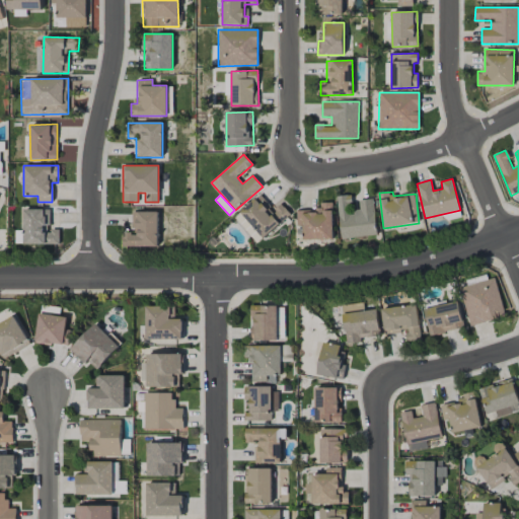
[(233,219),(257,244),(290,214),(280,203),(274,209),(260,195),(233,219)]
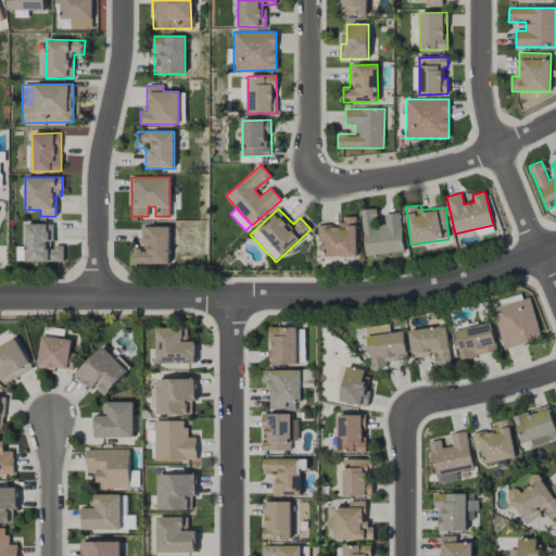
[(362,210),(365,255),(404,252),(400,213),(384,214),(386,226),(376,227),(375,209),(362,210)]
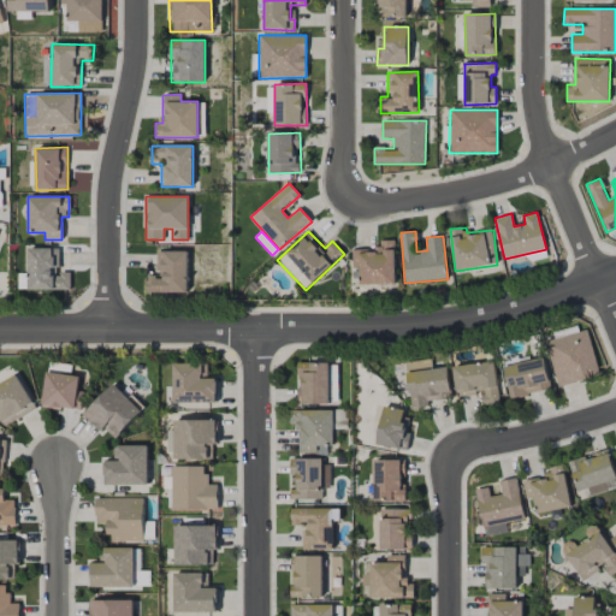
[(353,250),(353,268),(360,268),(361,284),(396,284),(395,241),(378,241),(378,249),(353,250)]
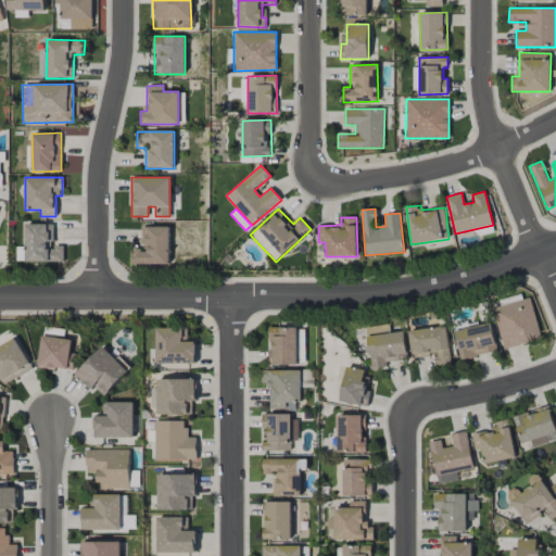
[(63,262),(63,245),(52,245),(53,224),(25,224),(25,261),(63,262)]
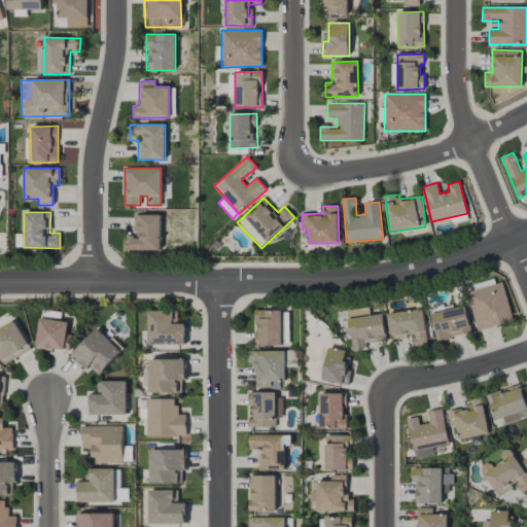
[(125,250),(161,249),(160,215),(135,215),(136,237),(125,237),(125,250)]
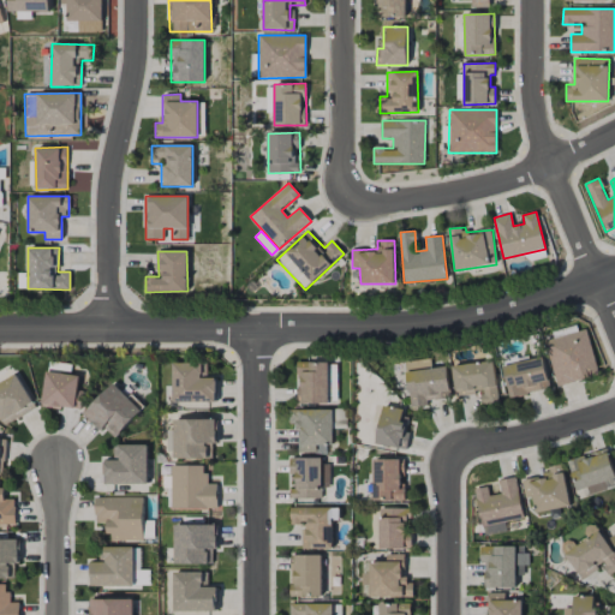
[(598,375),(586,329),(545,340),(557,387),(598,375)]
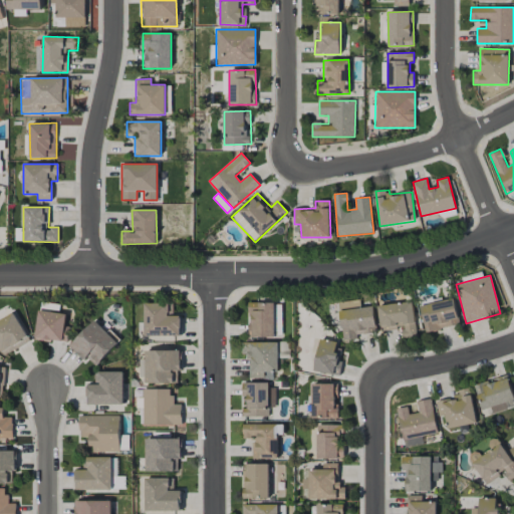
[(376,333),(373,306),(360,307),(359,299),(339,301),(342,339),(356,338),(356,335),(376,333)]
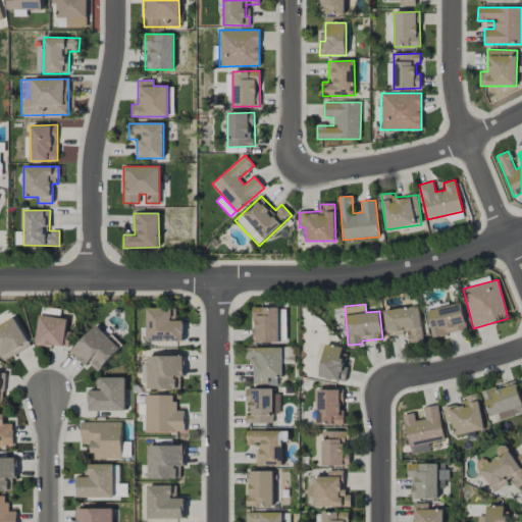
[(467,330),(462,304),(427,311),(432,337),(467,330)]
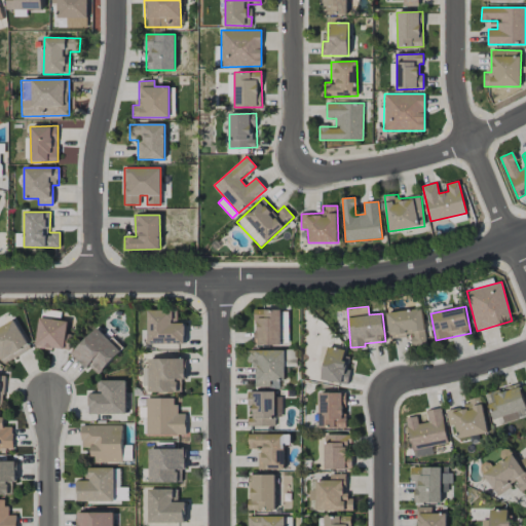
[(280,345),(282,310),(256,309),(255,344),(280,345)]
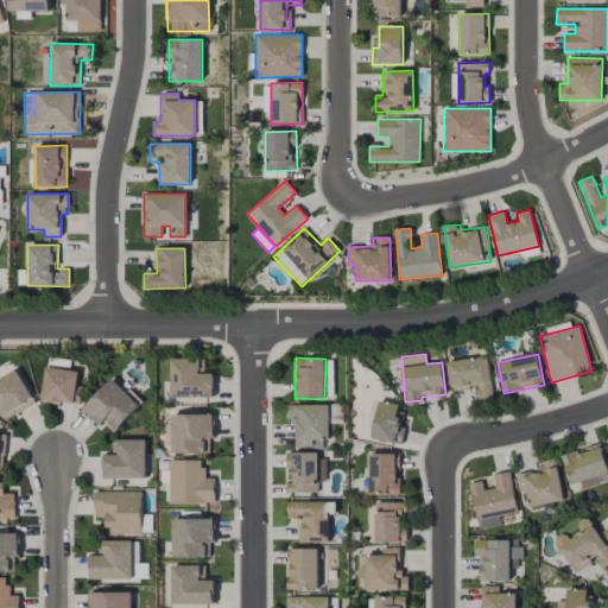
[(450,391),(476,388),(477,400),(492,399),(489,358),(448,361),(450,391)]
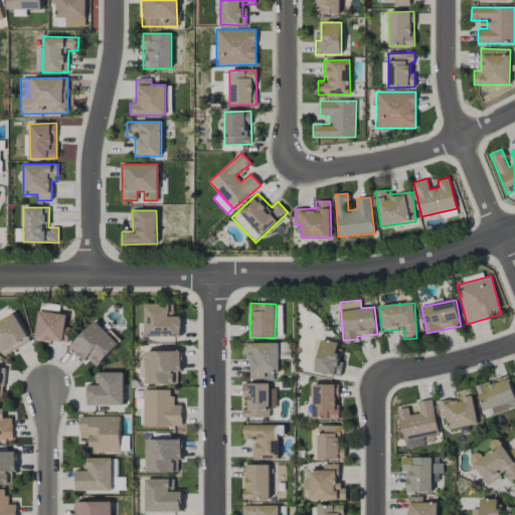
[(145,336),(181,337),(181,316),(169,316),(169,304),(145,304),(145,336)]
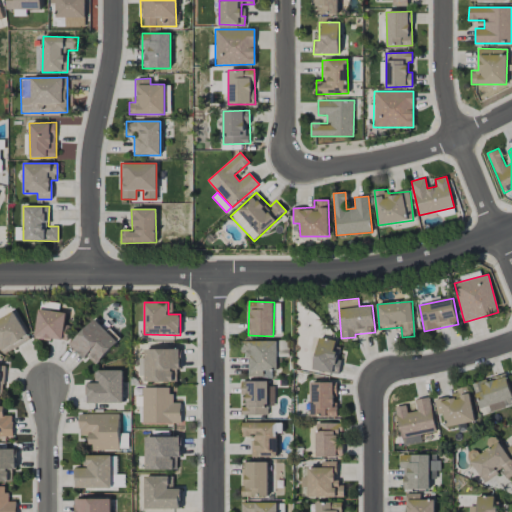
[(67,341),(69,324),(65,324),(66,312),(37,310),(35,338),(67,341)]
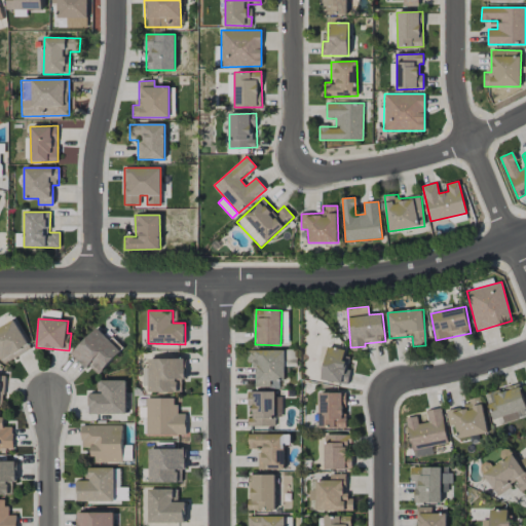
[(31,348),(13,320),(0,328),(0,358),(4,365),(31,348)]
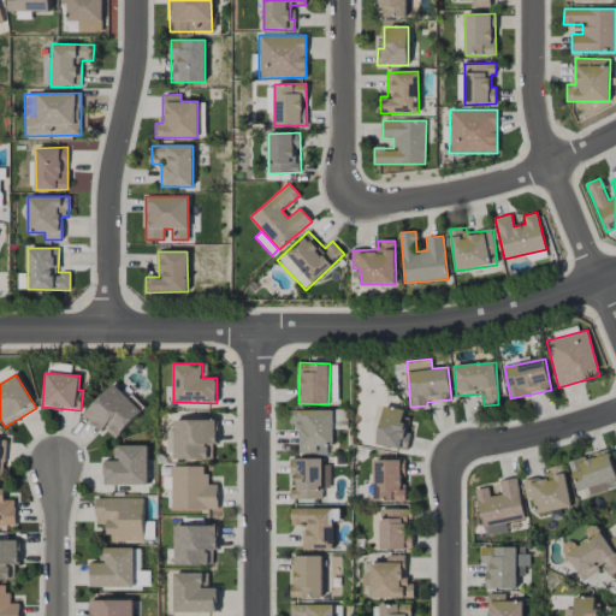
[(377,445),(407,450),(410,424),(402,422),(404,410),(384,407),(377,445)]
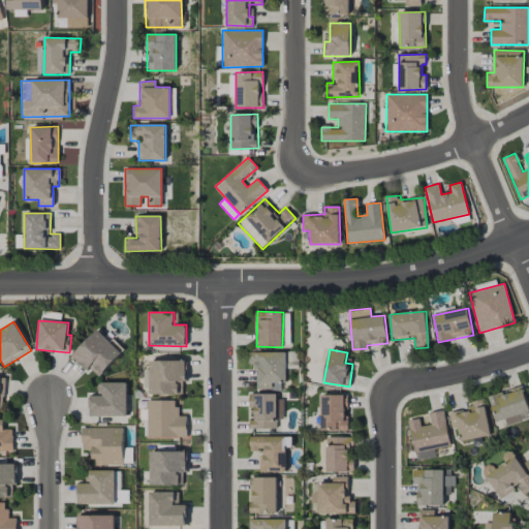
[(248,352),(249,366),(256,365),(256,389),(272,389),(272,382),(287,382),(286,352),(248,352)]
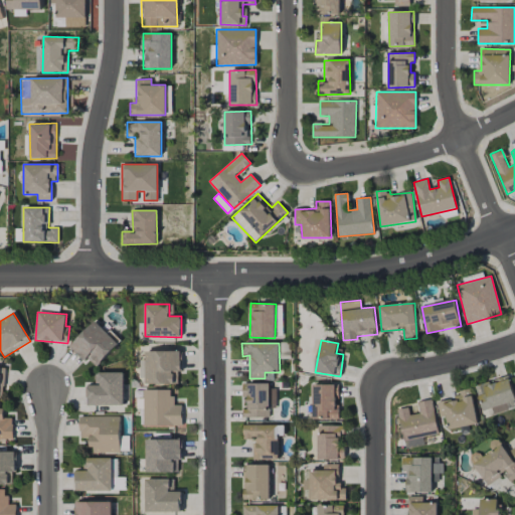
[(145,351),(146,360),(142,360),(142,384),(178,383),(177,371),(181,371),(180,351),(145,351)]
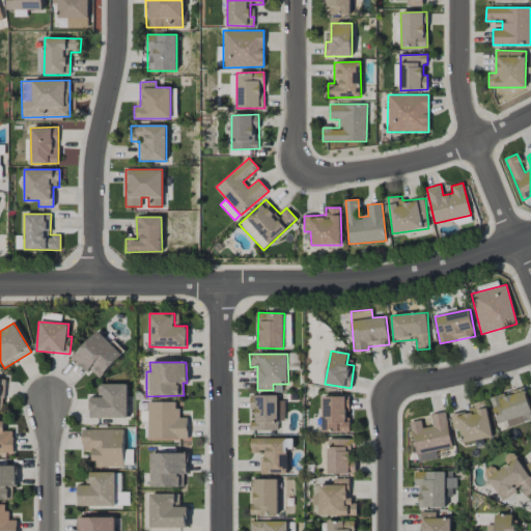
[(128,418),(128,384),(98,384),(98,397),(89,397),(89,418),(128,418)]
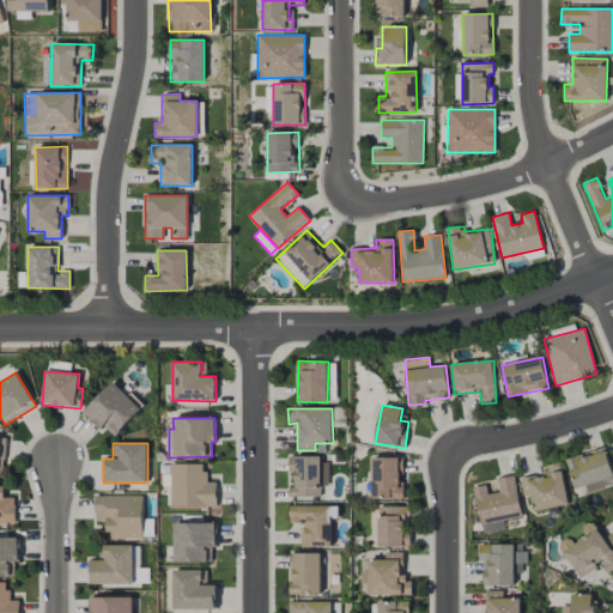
[(612,477),(605,449),(566,461),(575,490),(586,486),(587,492),(612,484),(612,477)]
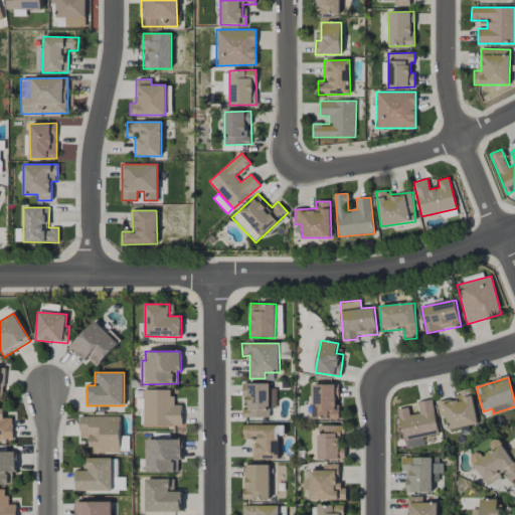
[(244,417),(270,417),(270,407),(277,407),(276,384),(242,385),(242,398),(244,397),(244,417)]
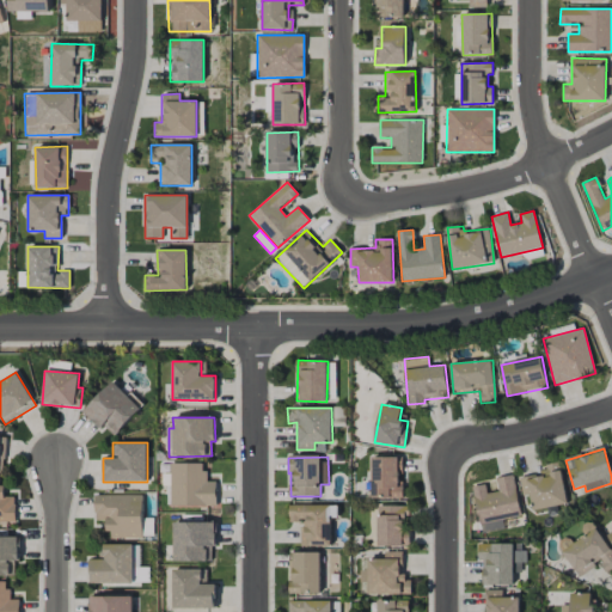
[(403,497),(402,457),(372,457),(373,499),(403,497)]
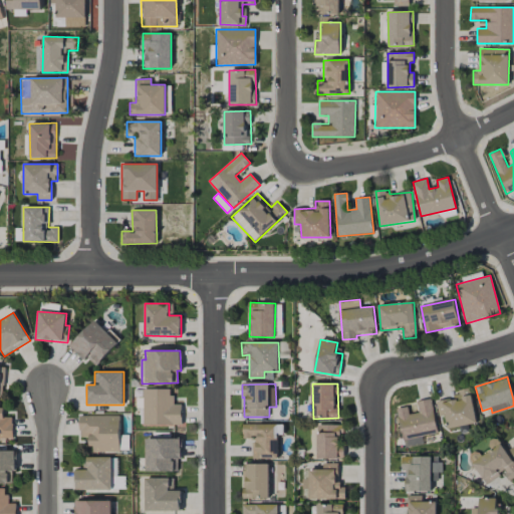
[(439,417),(445,416),(447,429),(476,423),(470,388),(455,391),(457,398),(436,401),(439,417)]
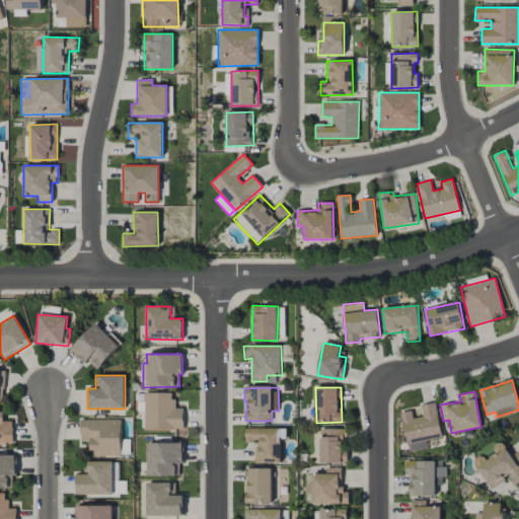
[(173,392),(144,393),(144,430),(183,429),(183,408),(174,409),(173,392)]
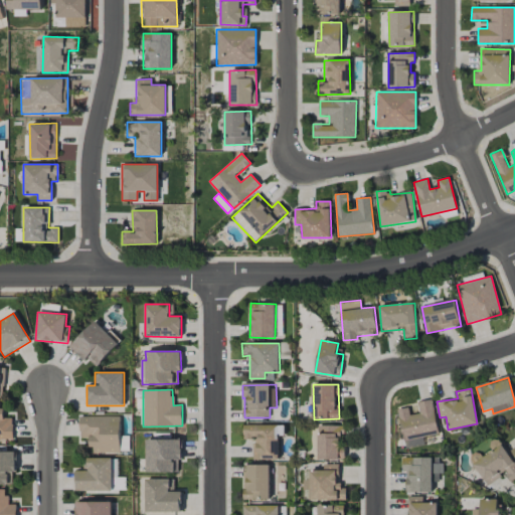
[(397,409),(404,449),(424,446),(422,437),(438,435),(433,399),(416,401),(418,413),(409,414),(408,407),(397,409)]
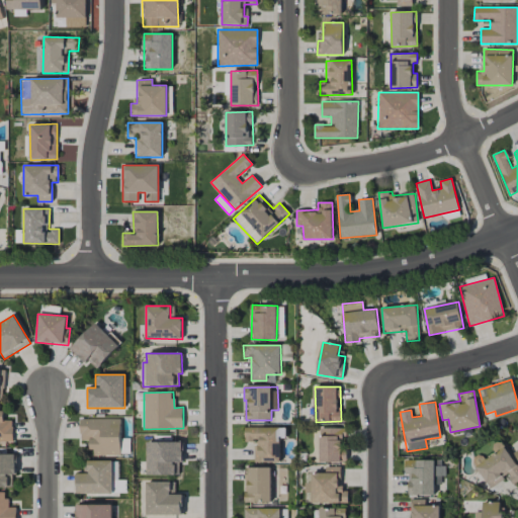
[(2,406),(0,405),(0,442),(12,442),(13,420),(2,420),(2,406)]
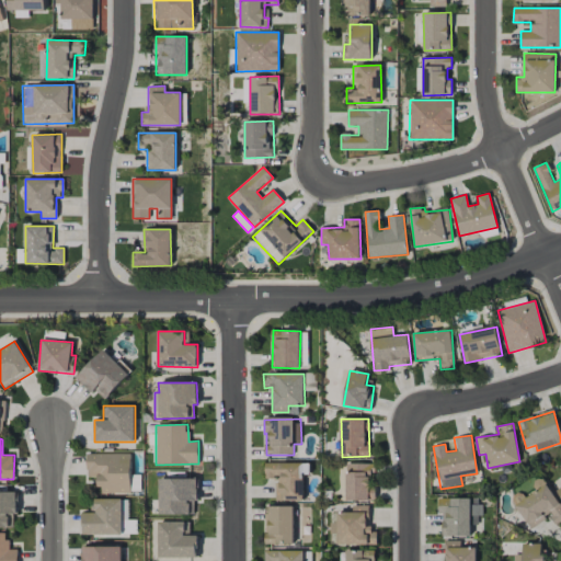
[(130,454),(87,454),(87,477),(99,477),(99,493),(130,493),(130,454)]
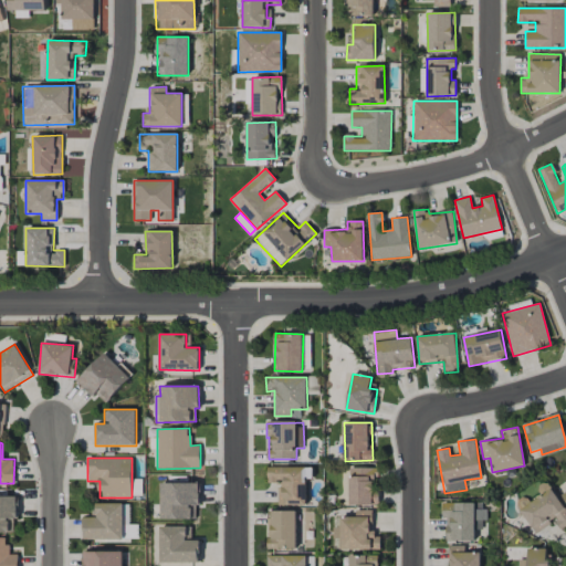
[(268,467),(268,482),(279,483),(278,505),(306,505),(306,479),(312,479),(312,468),(268,467)]
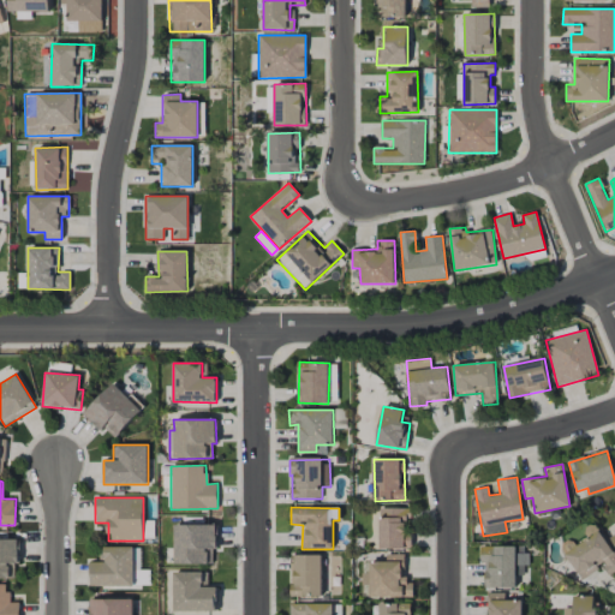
[(407,508),(380,508),(380,549),(412,549),(411,535),(408,535),(407,508)]
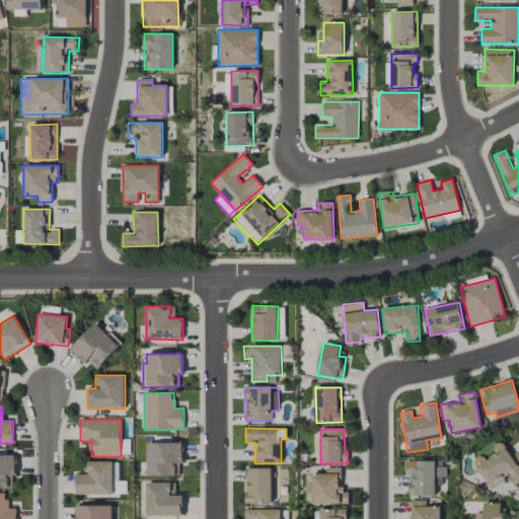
[(493,447),(497,454),(486,460),(482,454),(472,460),(491,490),(508,479),(512,487),(518,482),(518,467),(502,441),(493,447)]
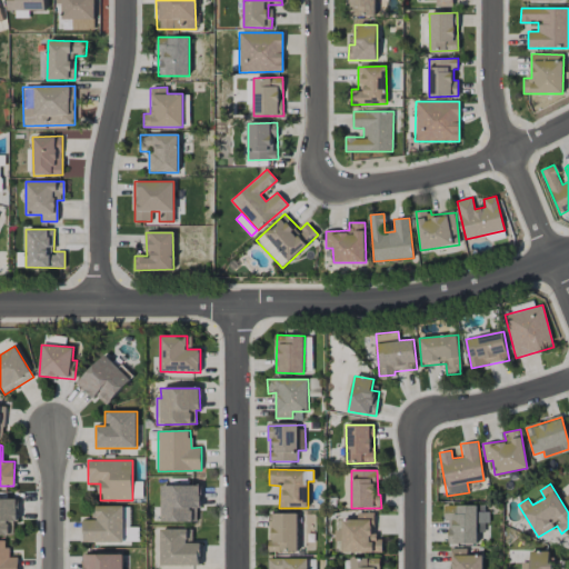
[(200,485),(160,485),(161,522),(197,521),(197,509),(200,509),(200,485)]
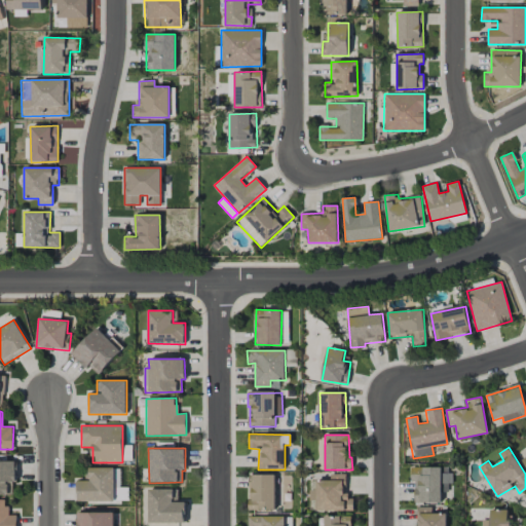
[(0,460),(0,494),(12,494),(11,482),(15,482),(15,460),(0,460)]
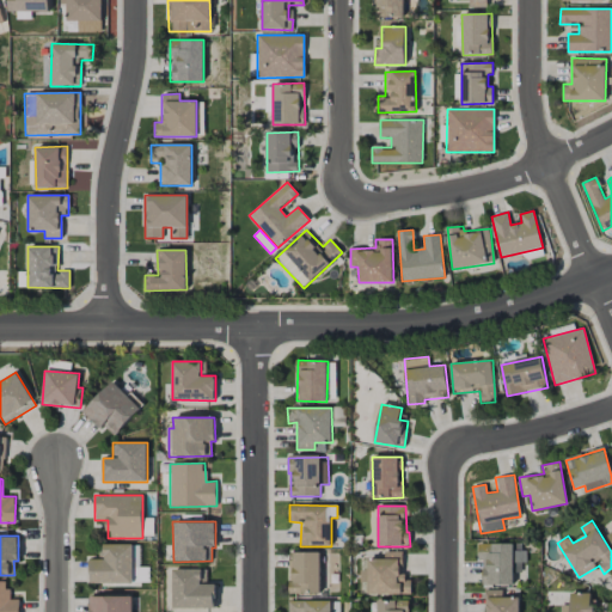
[(482,585),(513,585),(513,562),(522,562),(524,544),(478,543),(477,560),(482,560),(482,585)]
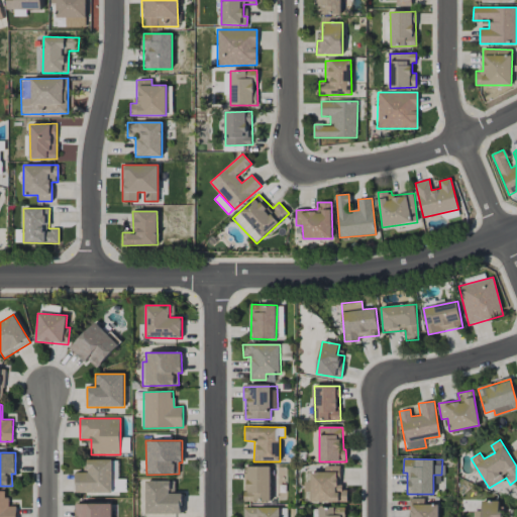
[(111,493),(111,459),(84,459),(84,473),(76,473),(76,493),(111,493)]
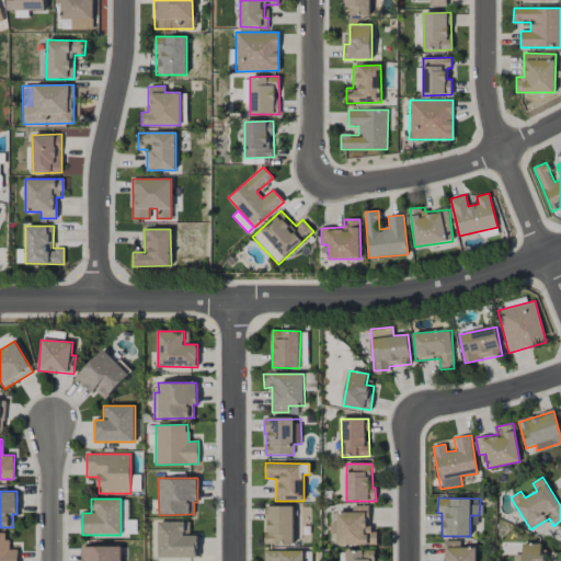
[(369,506),(353,505),(353,513),(335,513),(335,523),(331,523),(331,534),(338,534),(338,544),(377,545),(377,529),(368,529),(369,506)]
